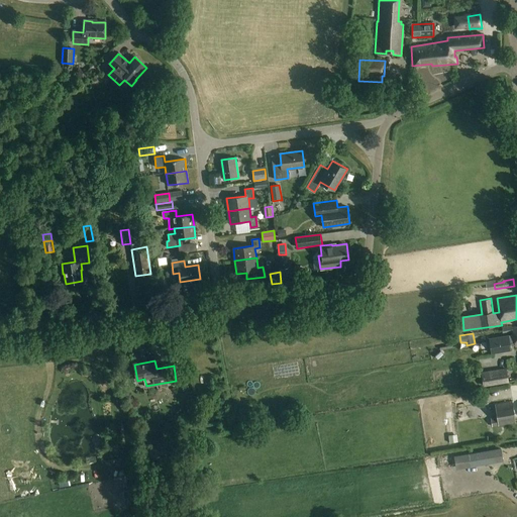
[(484,387),(509,383),(507,369),(482,373),(484,387)]
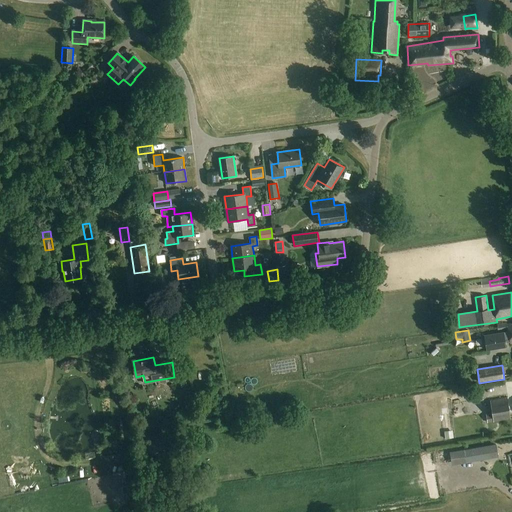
[(511,418),(507,397),(491,400),(490,398),(482,400),(484,408),(492,407),(493,413),(486,414),(488,422),(511,418)]
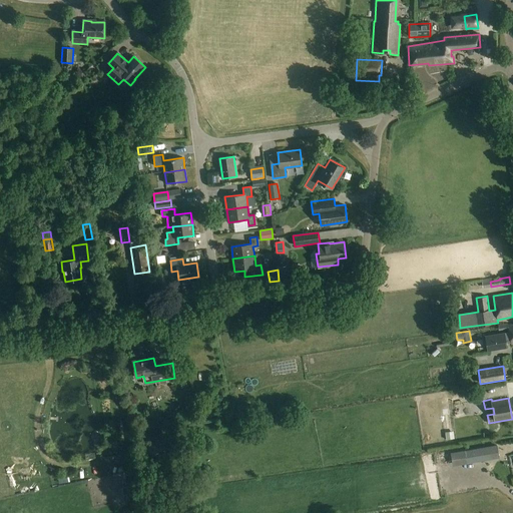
[(500,459),(497,446),(465,451),(450,453),(453,466),(467,464),(500,459)]
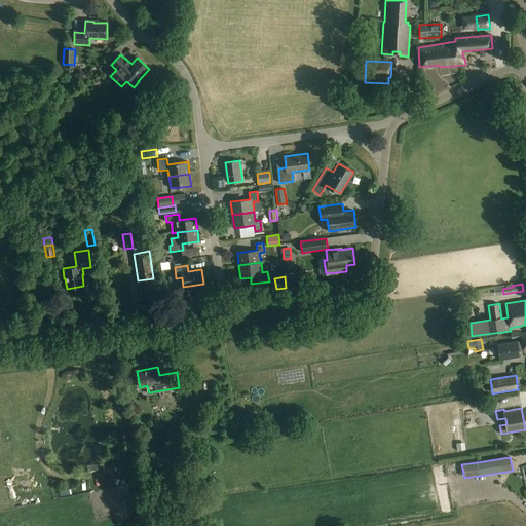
[(122,500),(125,513),(132,512),(129,499),(122,500)]
